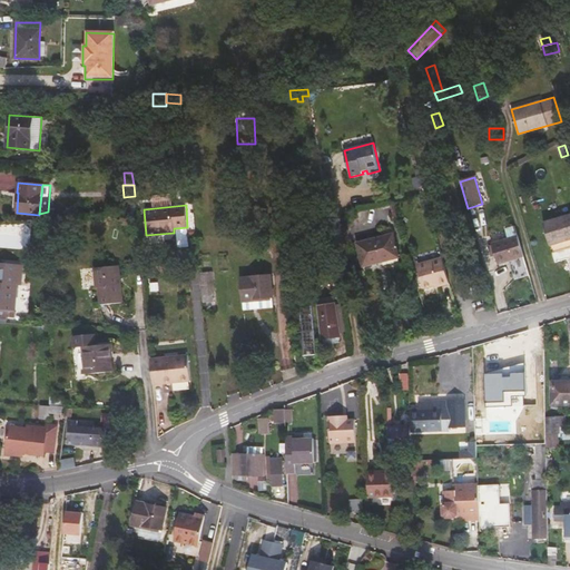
[(550,246),(569,239),(569,214),(543,223),(550,246)]
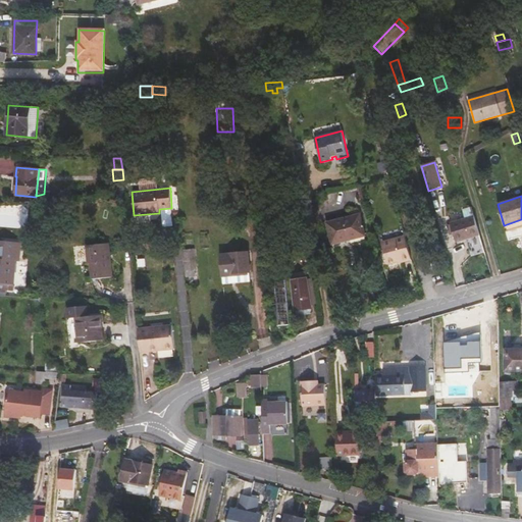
[(463,209),(466,218),(474,216),(471,207),(463,209)]
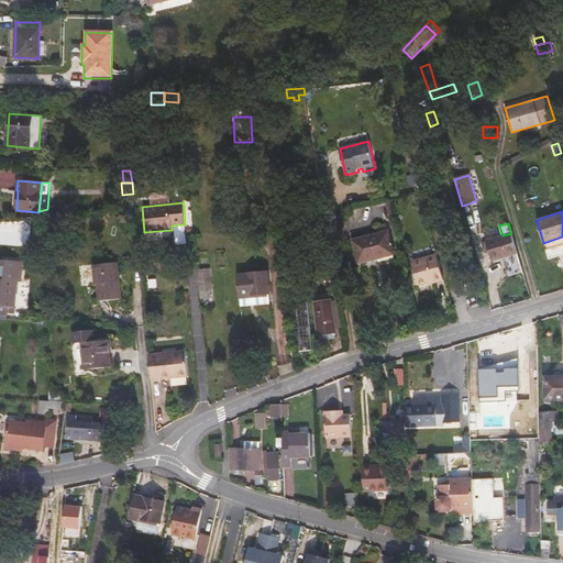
[(357,264),(394,254),(388,231),(352,241),(357,264)]
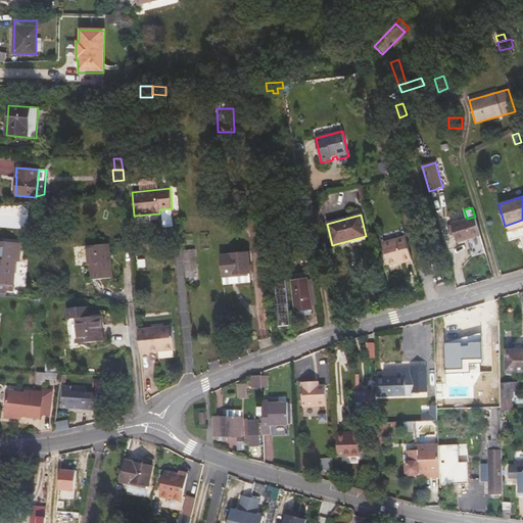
[(458,243),(467,240),(470,239),(470,237),(480,234),(475,217),(467,219),(461,221),(452,224),(452,225),(455,235),(458,243)]
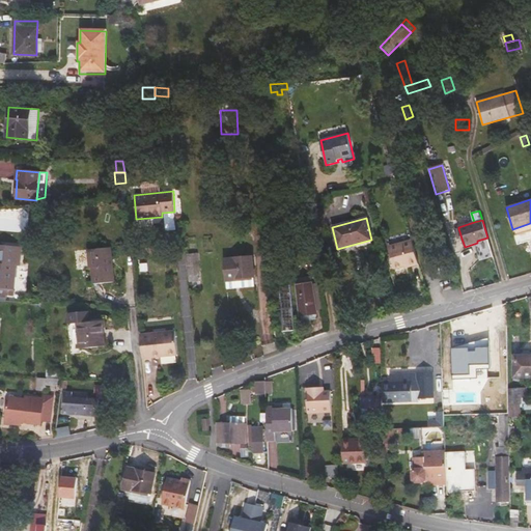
[(412,241),(388,247),(395,271),(408,267),(408,269),(419,266),(412,241)]
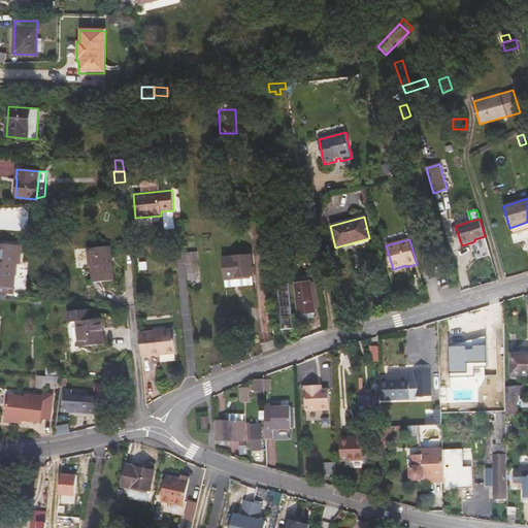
[(0,294),(7,295),(7,293),(14,294),(17,263),(19,264),(21,245),(0,243),(0,294)]
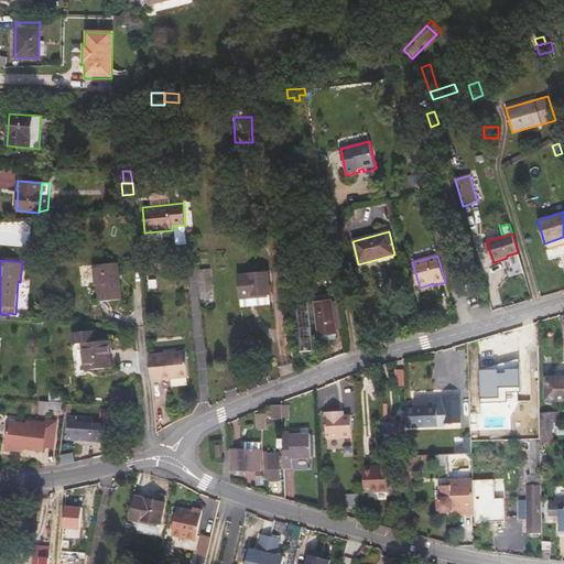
[(97,285),(99,302),(121,300),(118,262),(94,266),(95,285),(97,285)]
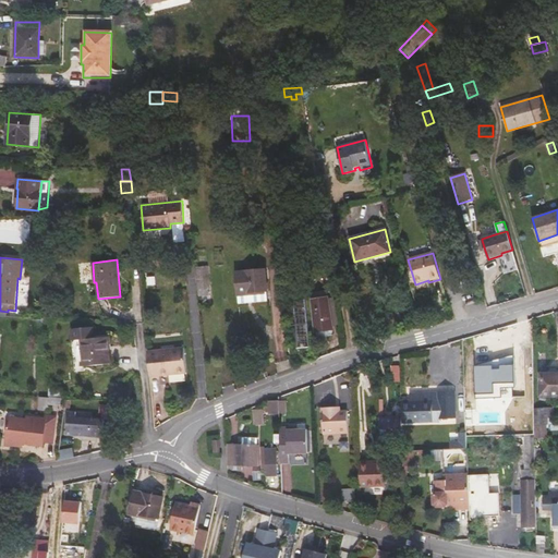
[(247,292),(267,290),(265,270),(237,273),(239,296),(249,295),(247,292)]
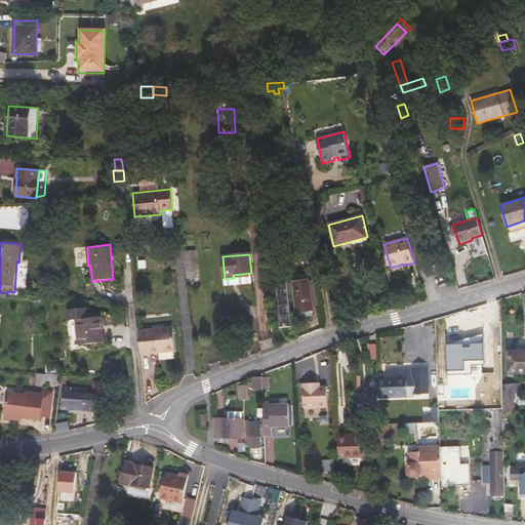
[(281,328),(291,327),(286,276),(277,281),(281,328)]
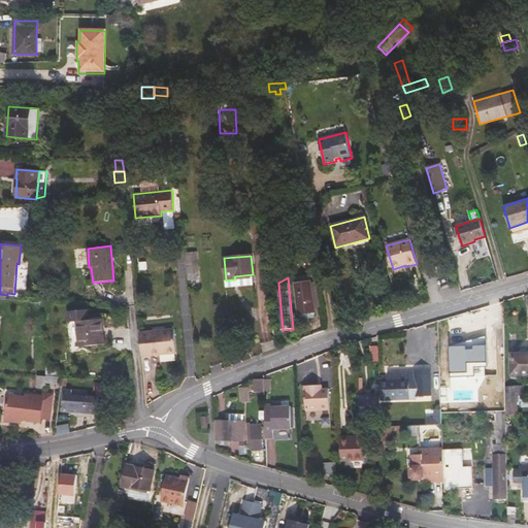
[(315,308),(320,307),(316,282),(310,283),(315,308)]
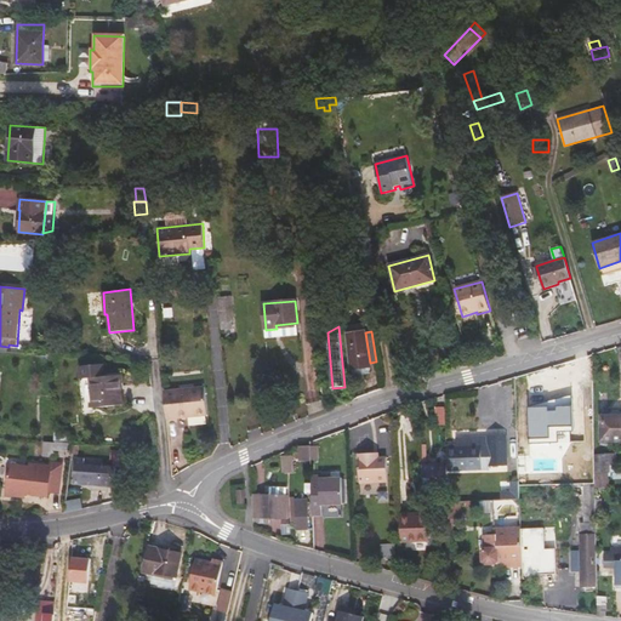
[(351,365),(370,363),(365,332),(347,335),(351,365)]
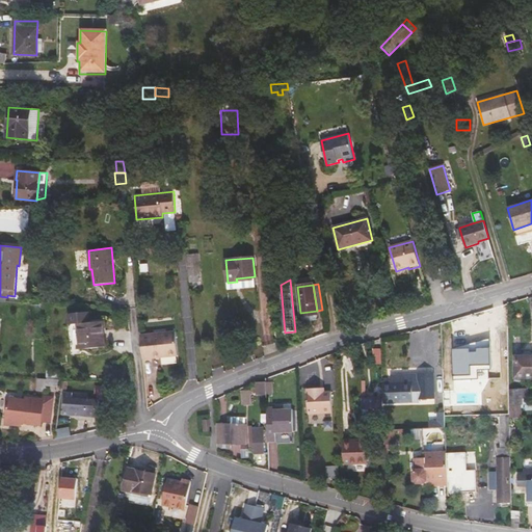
[(451,291),(455,289),(454,285),(441,289),(442,294),(451,291)]
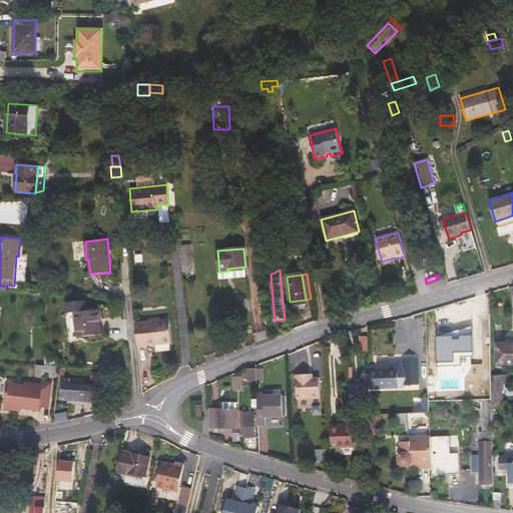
[(77,337),(102,335),(99,310),(86,311),(85,301),(66,303),(67,313),(74,312),(77,337)]
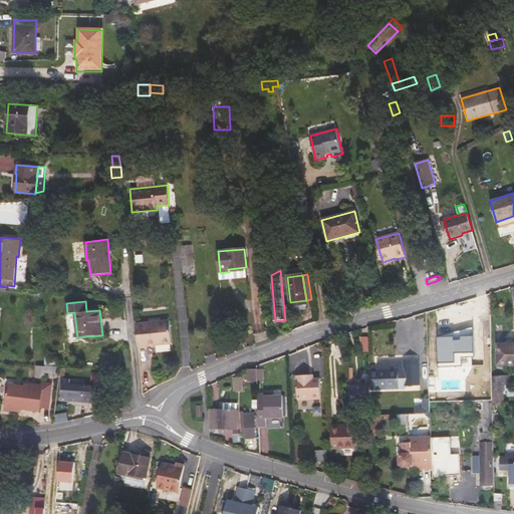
[(136,323),(139,347),(172,343),(170,320),(136,323)]
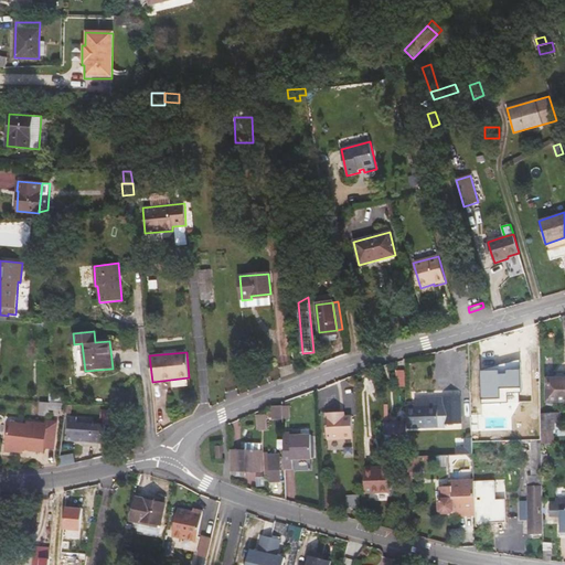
[(480,371),(481,403),(501,403),(501,393),(522,392),(521,362),(507,363),(507,370),(480,371)]
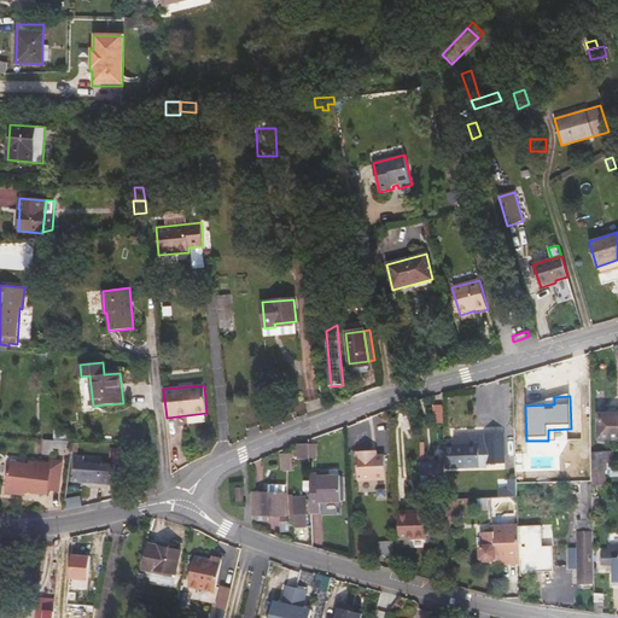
[(598,439),(617,438),(617,413),(599,413),(598,439)]
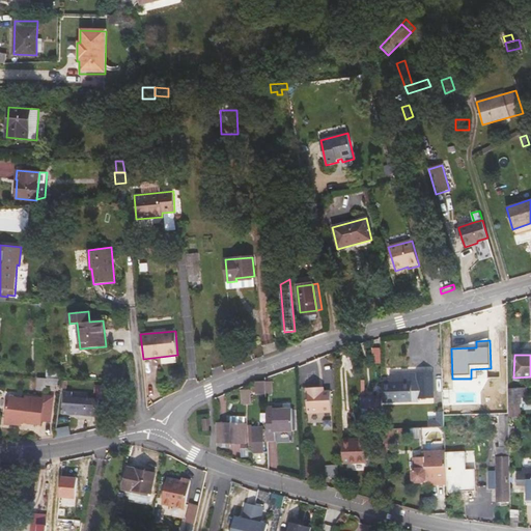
[(47,368),(47,378),(58,378),(58,367),(49,367),(49,368),(47,368)]
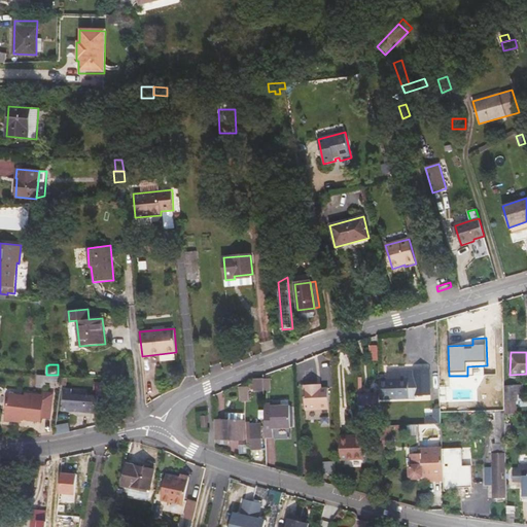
[(415,398),(415,396),(430,395),(429,370),(414,371),(401,371),(401,378),(386,378),(379,378),(379,394),(380,399),(415,398)]
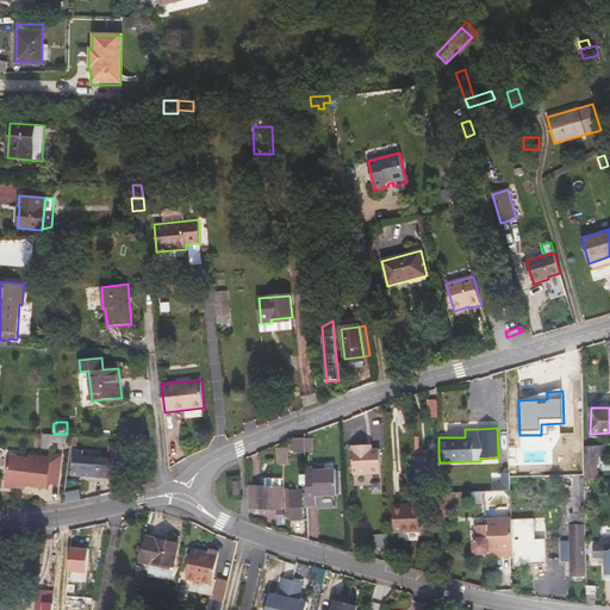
[(54,435),(44,435),(43,447),(53,448),(54,443),(67,443),(67,435),(54,434),(54,435)]
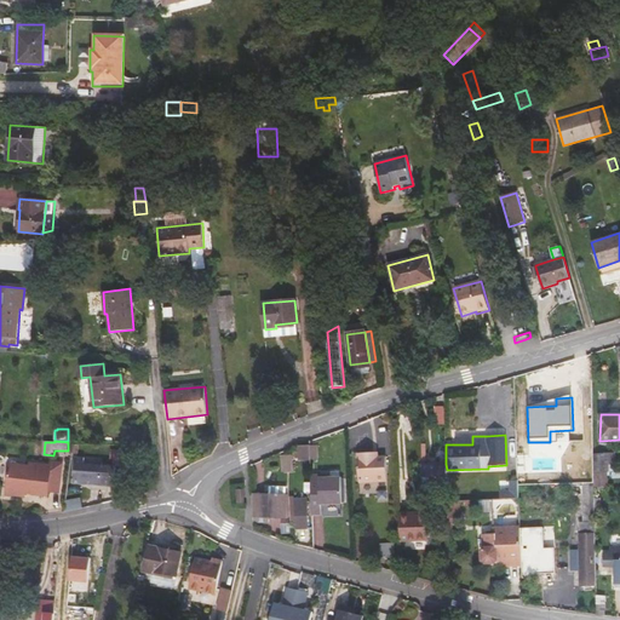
[(119,464),(130,465),(132,446),(122,445),(119,464)]
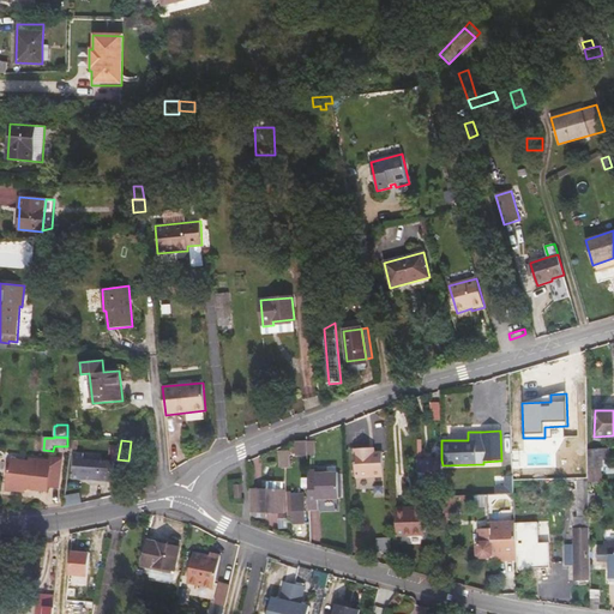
[(307,456),(306,440),(295,441),(295,456),(307,456)]
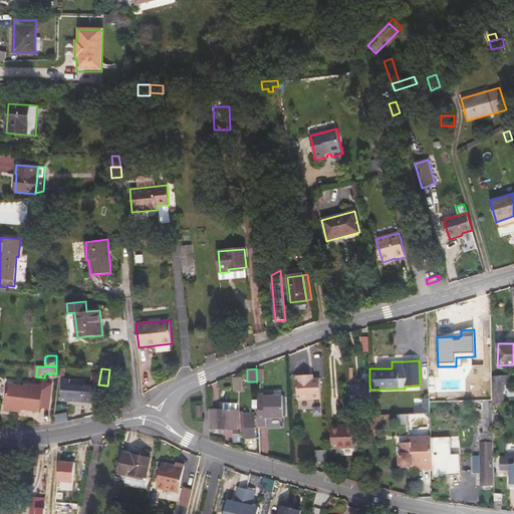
[(321,399),(319,378),(313,378),(313,374),(296,375),(297,400),(321,399)]
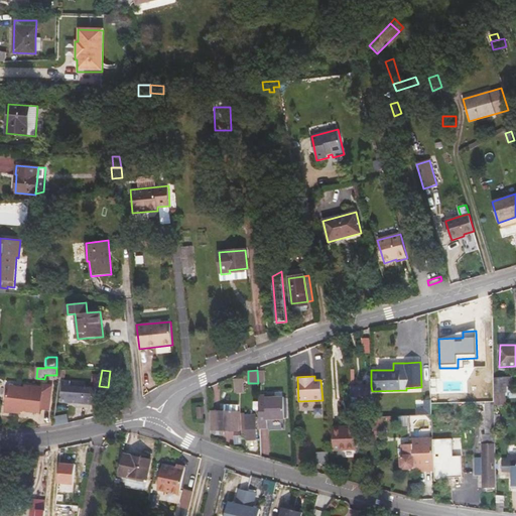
[(512,377),(494,378),(494,393),(506,392),(509,392),(512,392),(512,377)]
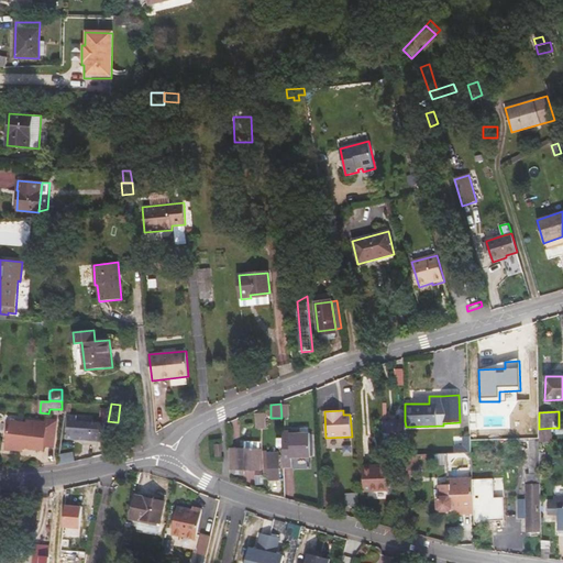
[(68,416),(66,440),(105,442),(106,424),(77,422),(77,417),(68,416)]
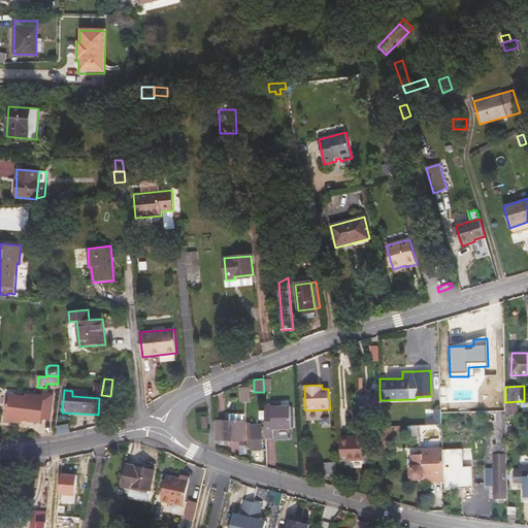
[(45,398),(28,395),(27,398),(10,396),(7,421),(23,424),(23,420),(42,423),(42,420),(52,421),(55,396),(45,395),(45,398)]
